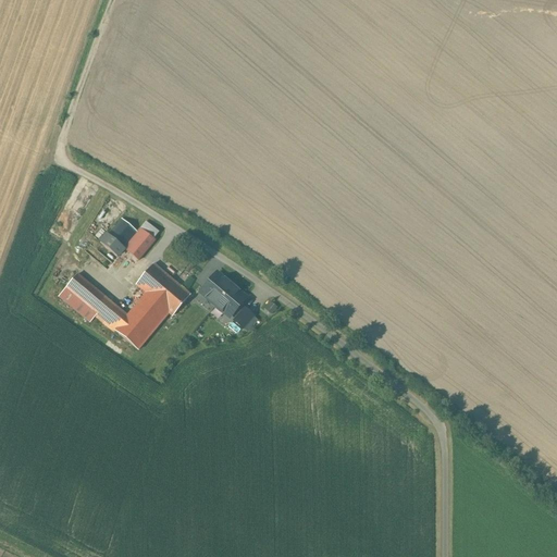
[(107,270),(124,249),(122,247),(136,231),(123,221),(110,236),(108,235),(100,244),(96,239),(85,252),(107,270)]
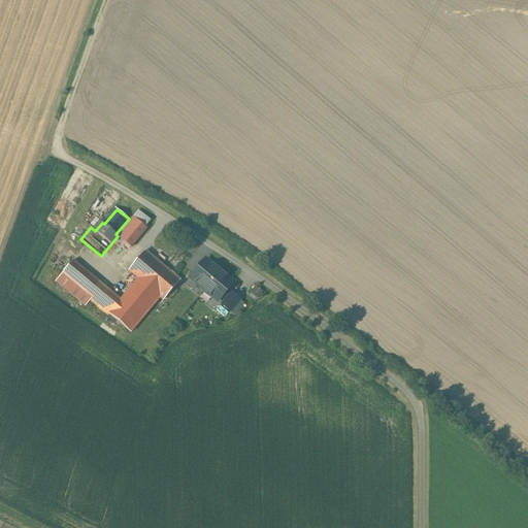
[(134,217),(118,236),(131,246),(146,228),(134,217)]
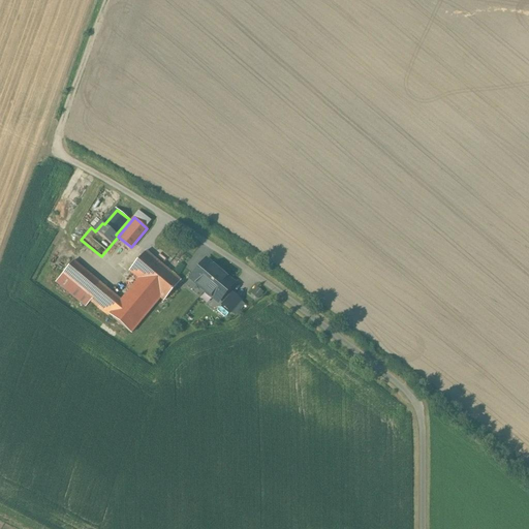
[(180,281),(146,252),(129,272),(138,279),(120,302),(142,319),(160,298),(164,301),(180,281)]
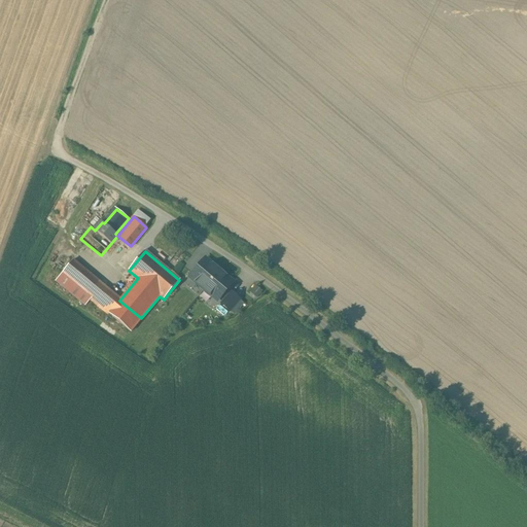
[(233,282),(205,259),(189,278),(211,295),(213,292),(219,297),(233,282)]
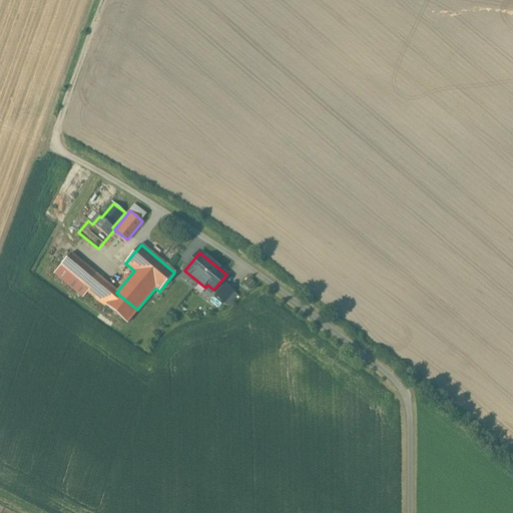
[(116,293),(70,254),(54,274),(83,298),(88,291),(127,323),(137,310),(116,293)]
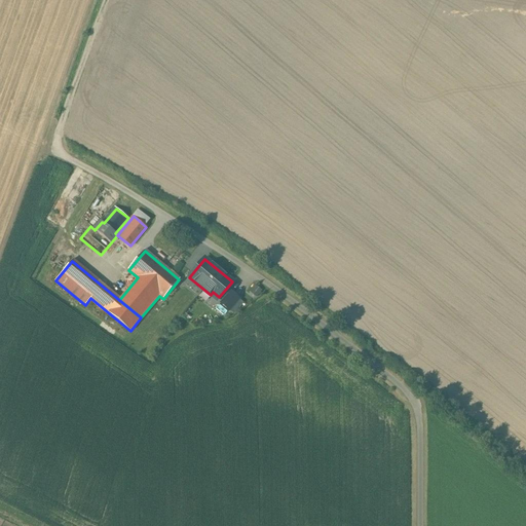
[(230,291),(219,303),(229,312),(240,299),(230,291)]
